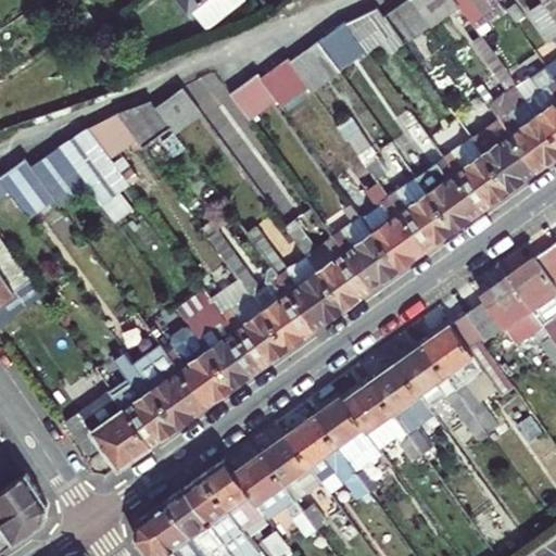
[(181,0),(189,9),(206,30),(243,0),(181,0)]
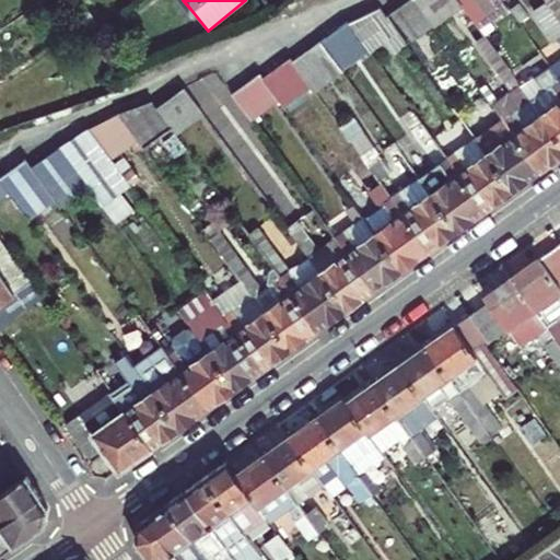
[(433,24),(416,0),(408,0),(392,13),(410,39),(433,24)]
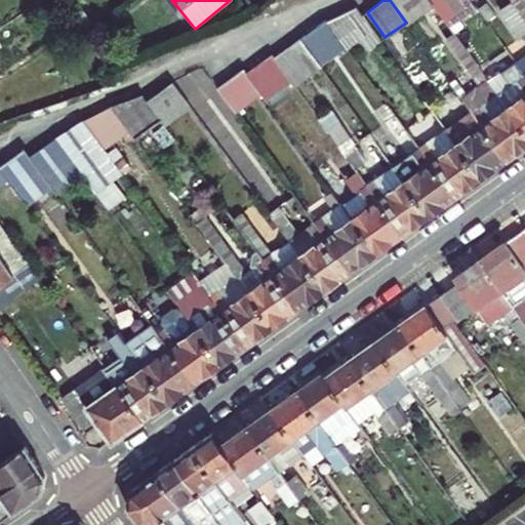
[(390,0),(406,23),(432,4),(429,0),(390,0)]
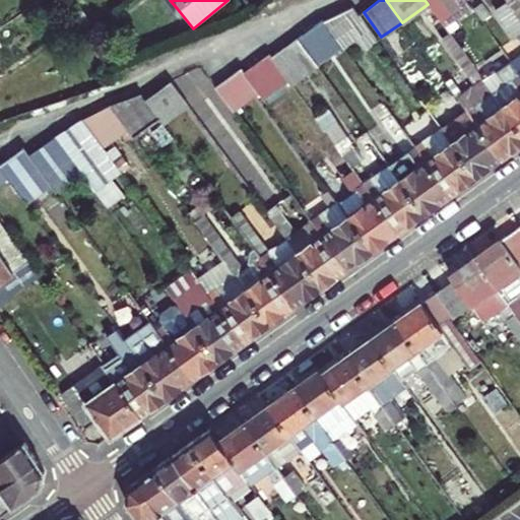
[(471,8),(465,0),(425,0),(428,4),(444,25),(444,26),(471,8)]
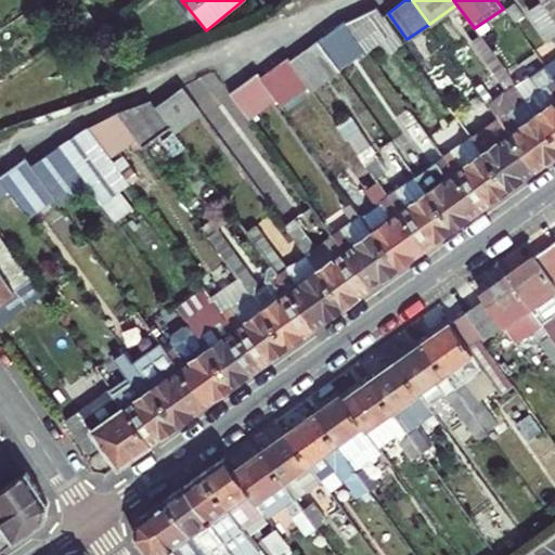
[(554,24),(554,0),(537,0),(540,3),(554,24)]
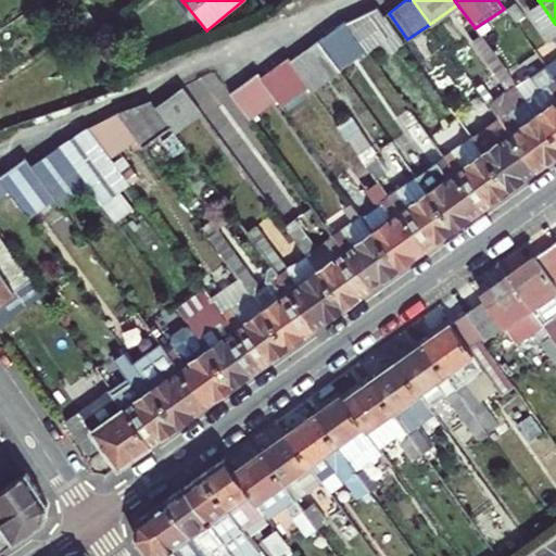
[(555,36),(555,24),(541,3),(530,9),(551,40),(555,36)]
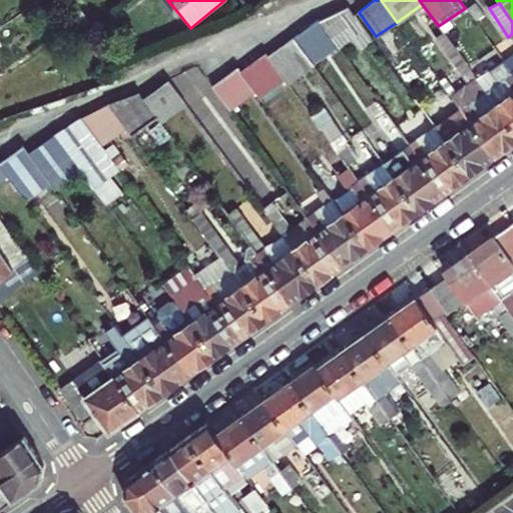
[(347,8),(319,20),(338,47),(352,37),(360,48),(371,40),(347,8)]
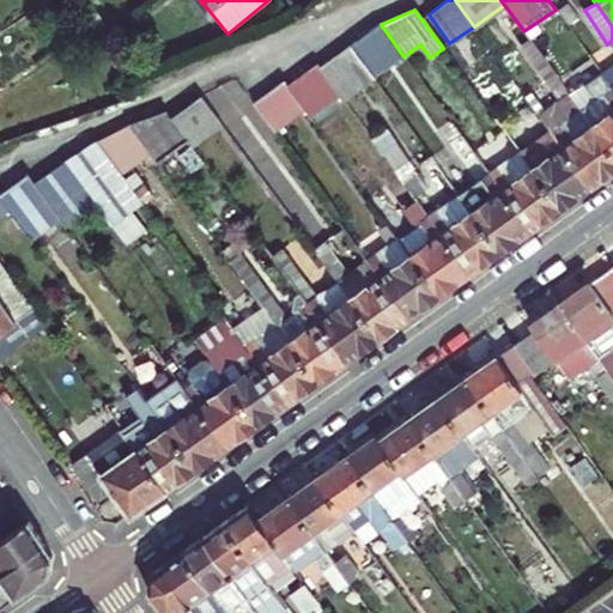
[(351,46),(374,78),(404,56),(381,24),(351,46)]
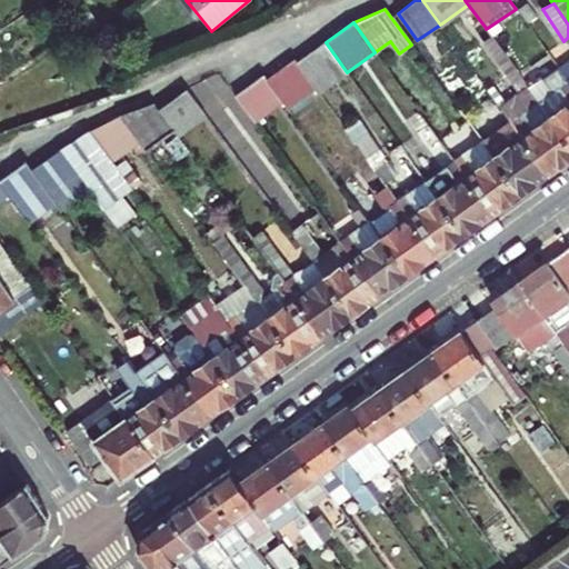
[(486,29),(486,28),(477,33),(505,73),(515,68),(486,29)]
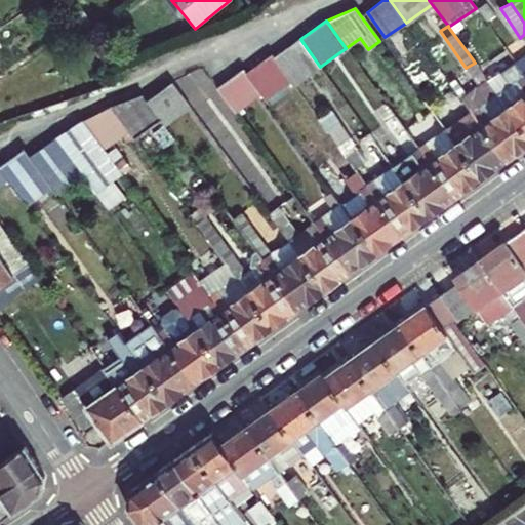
[(294,85),(320,67),(300,39),(274,58),(291,81),(294,85)]
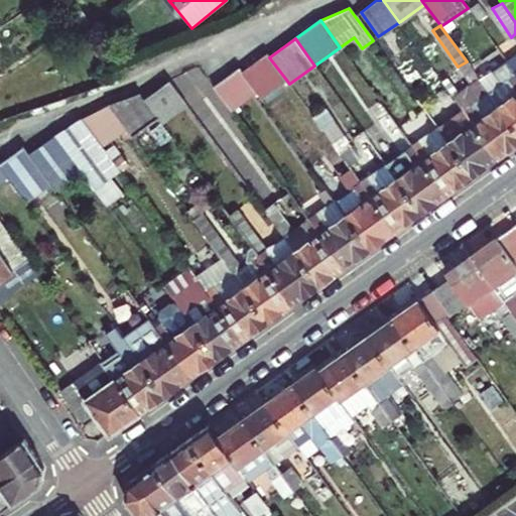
[(267,53),(242,73),(257,93),(261,99),(286,80),(269,57),(267,53)]
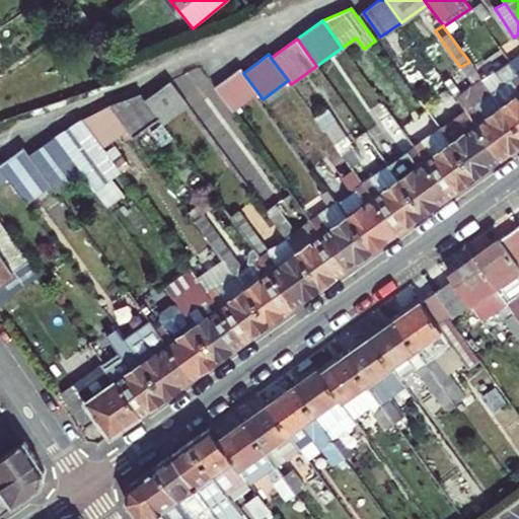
[(518,75),(518,55),(509,62),(510,63),(518,75)]
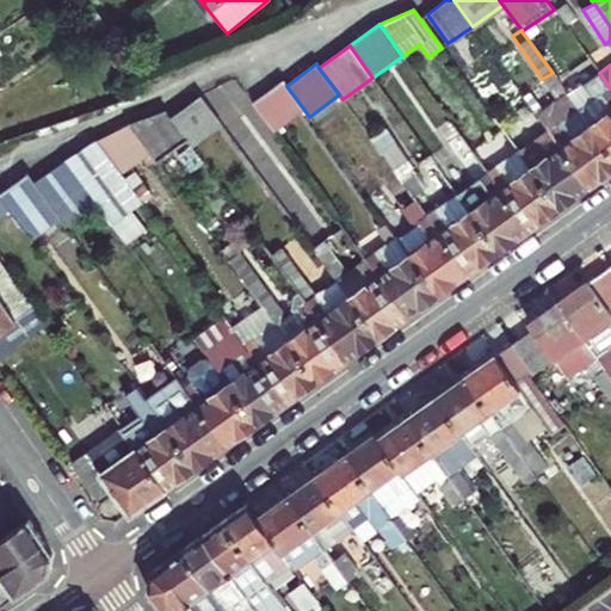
[(588,186),(610,170),(610,153),(569,97),(553,73),(542,79),(559,99),(543,111),(537,116),(548,131),(588,186)]
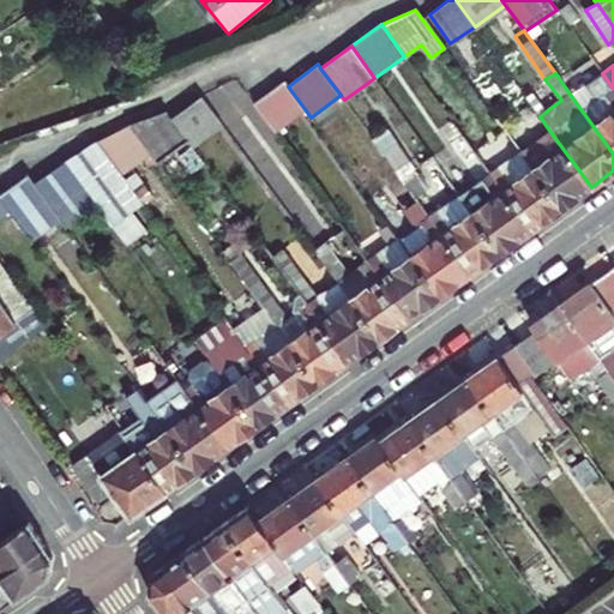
[(613,89),(603,74),(572,97),(613,154),(613,89)]
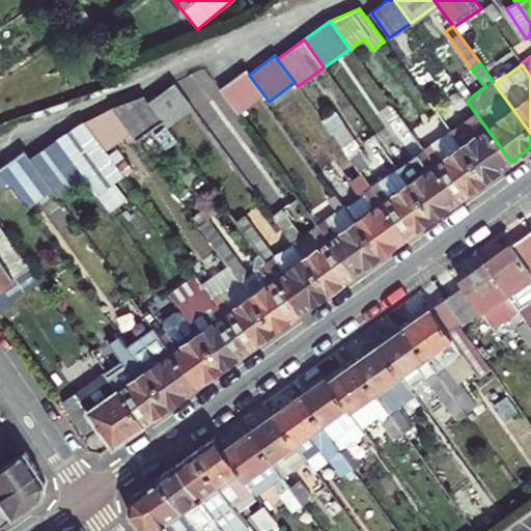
[(246,71),(219,89),(238,114),(264,95),(249,75),(246,71)]
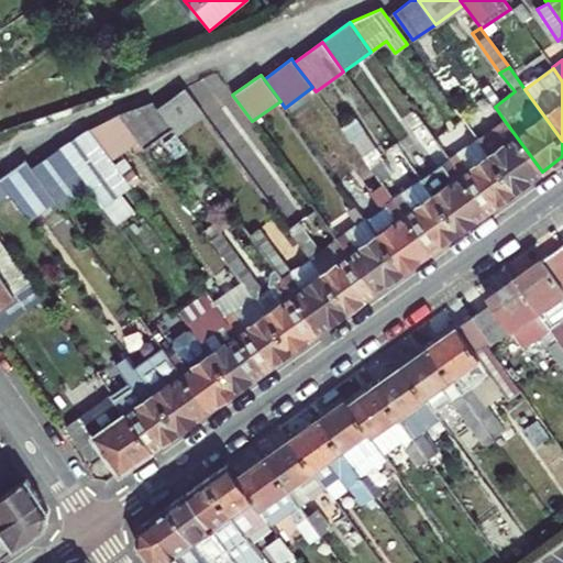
[(488,85),(482,89),(495,107),(500,102),(488,85)]
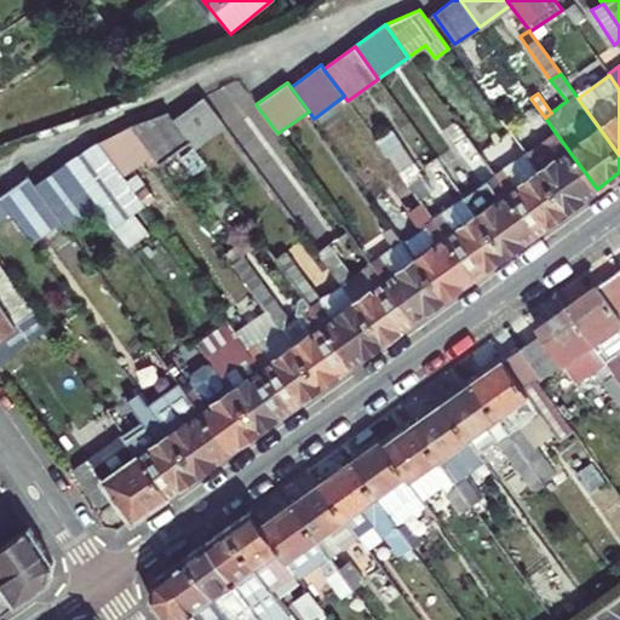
[(190,143),(193,148),(224,125),(205,99),(173,121),(190,143)]
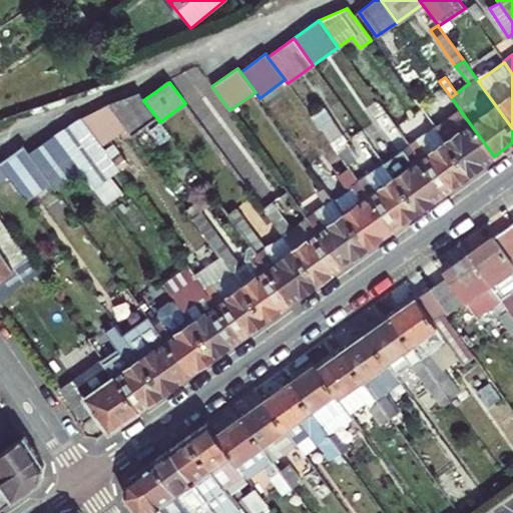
[(139,93),(108,104),(125,128),(131,136),(157,118),(143,100),(139,93)]
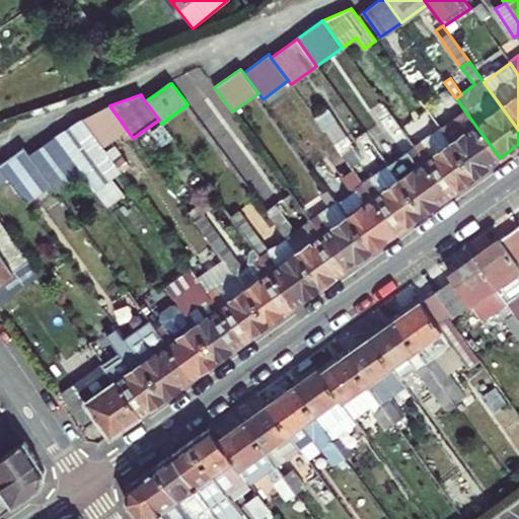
[(411,143),(380,101),(370,108),(379,122),(380,121),(389,134),(390,133),(401,149),(411,143)]
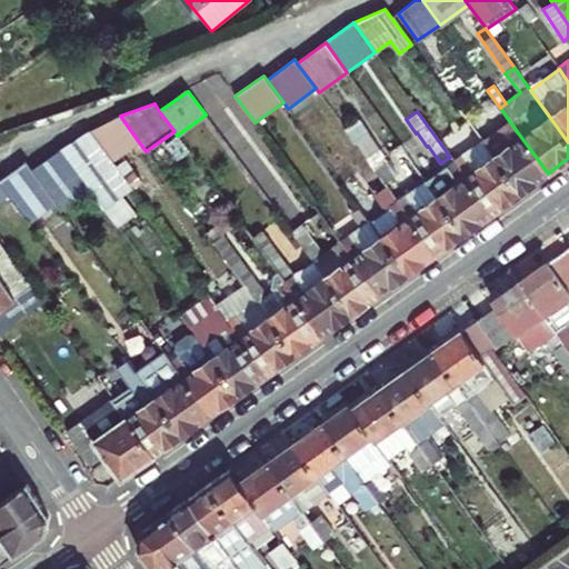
[(112,161),(139,142),(120,116),(91,131),(112,161)]
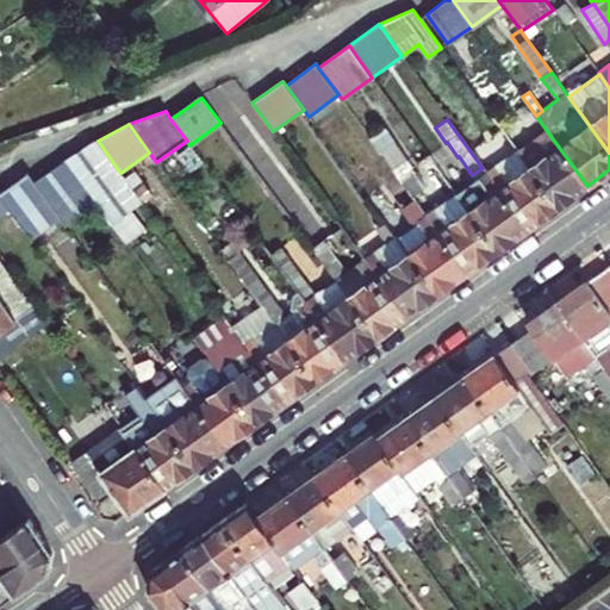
[(384,129),(371,138),(412,197),(425,188),(384,129)]
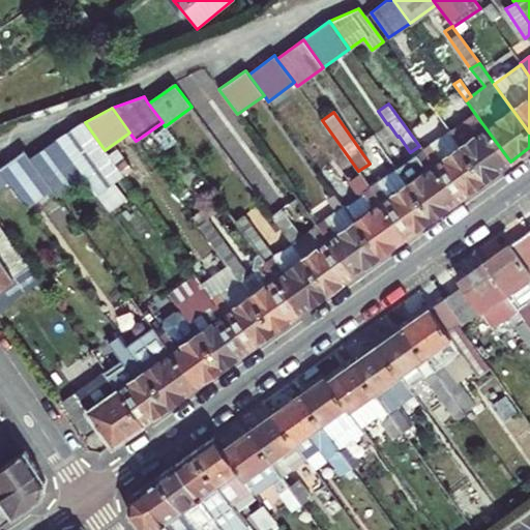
[(510,162),(475,114),(448,131),(483,180),(510,162)]
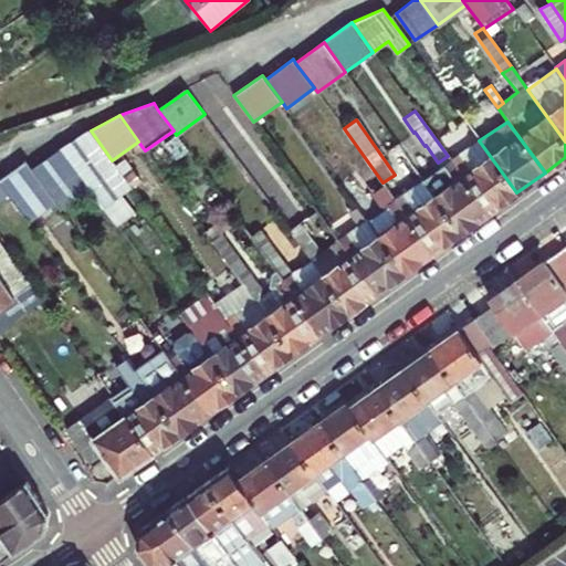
[(132,187),(112,160),(91,130),(91,129),(61,150),(80,177),(90,190),(103,208),(132,187)]
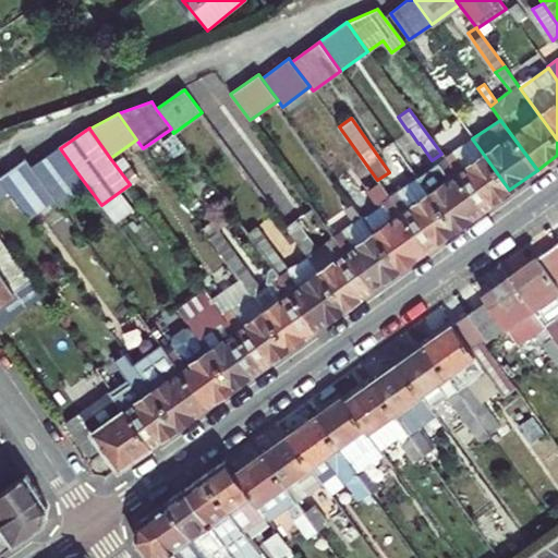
[(472,138),(445,158),(482,210),(509,190),(472,138)]
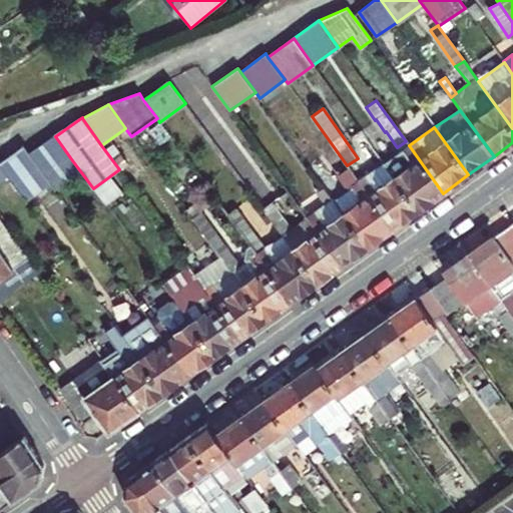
[(55,136),(28,154),(31,157),(51,185),(55,191),(81,172),(72,160),(55,136)]
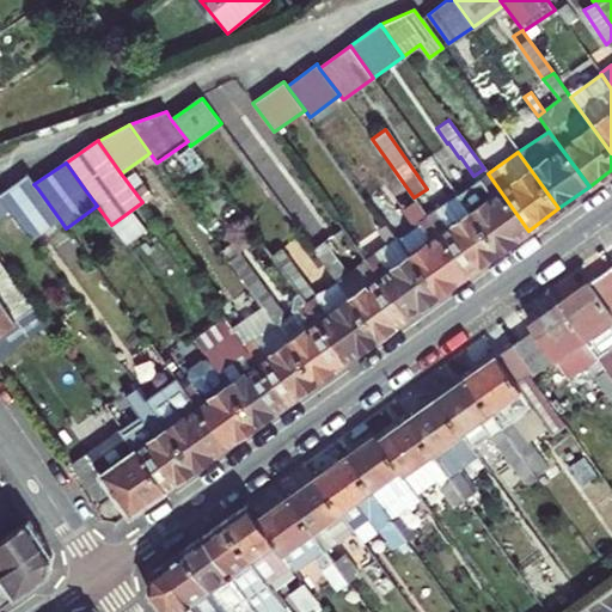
[(473,176),(477,182),(488,173),(484,169),(473,176)]
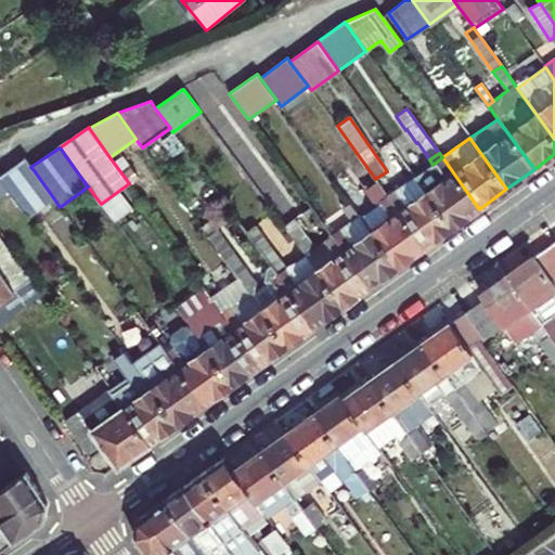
[(479,209),(442,157),(433,165),(415,178),(452,228),(479,209)]
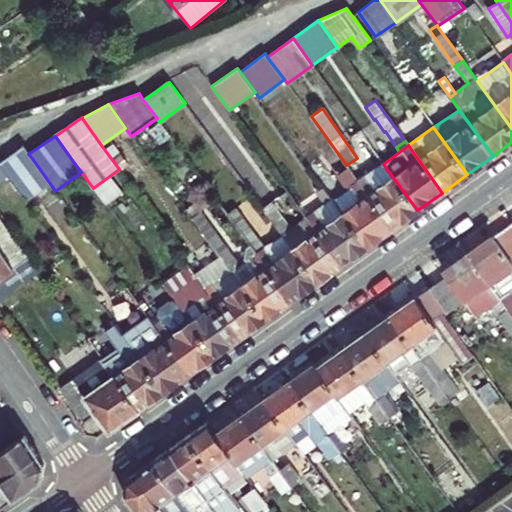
[(23,147),(0,162),(0,167),(7,177),(26,202),(51,185),(31,157),(28,154),(23,147)]
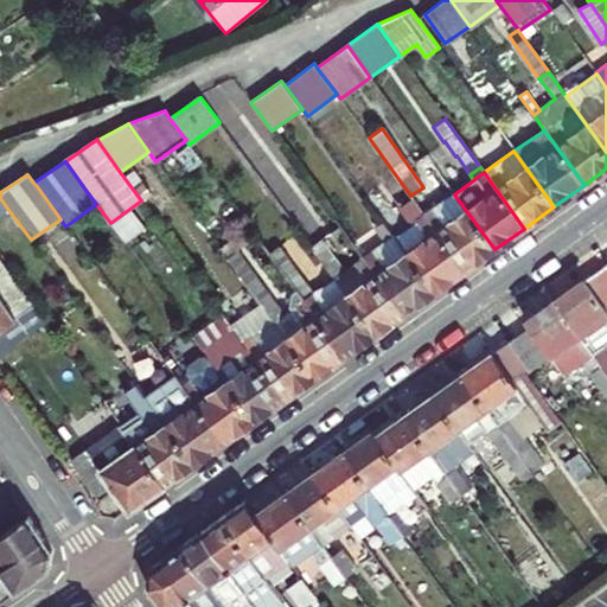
[(465,270),(494,249),(454,195),(425,215),(465,270)]
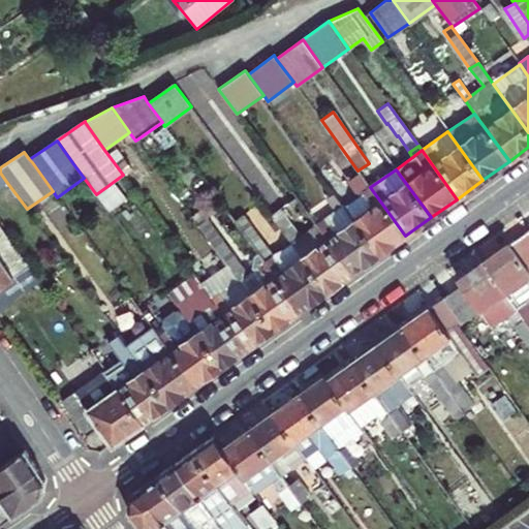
[(405,236),(370,187),(359,173),(346,182),(358,196),(344,206),(379,254),(405,236)]
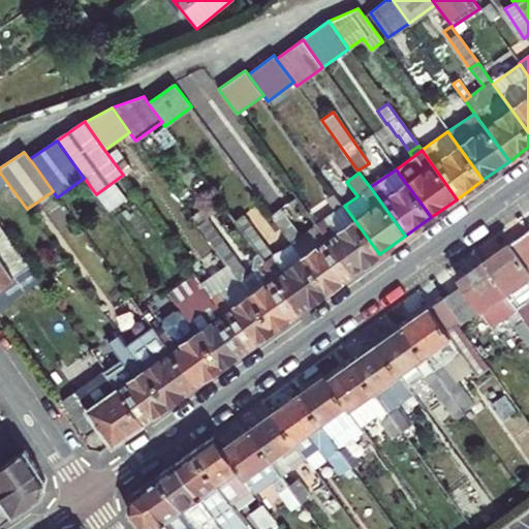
[(352,273),(379,254),(344,206),(335,193),(325,199),(335,212),(317,225),(318,225),(352,273)]
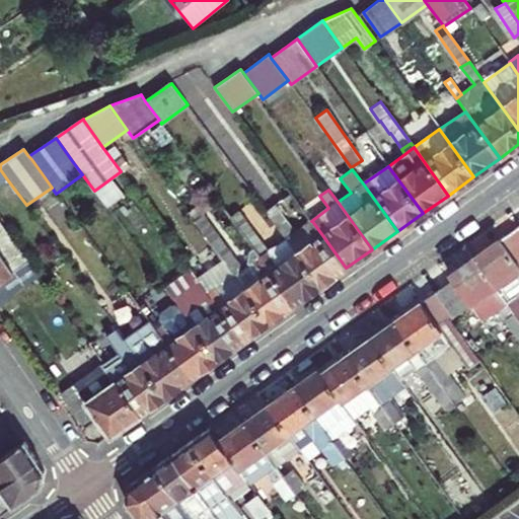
[(346,268),(312,221),(295,233),(275,205),(266,211),(286,239),(320,287),(346,268)]
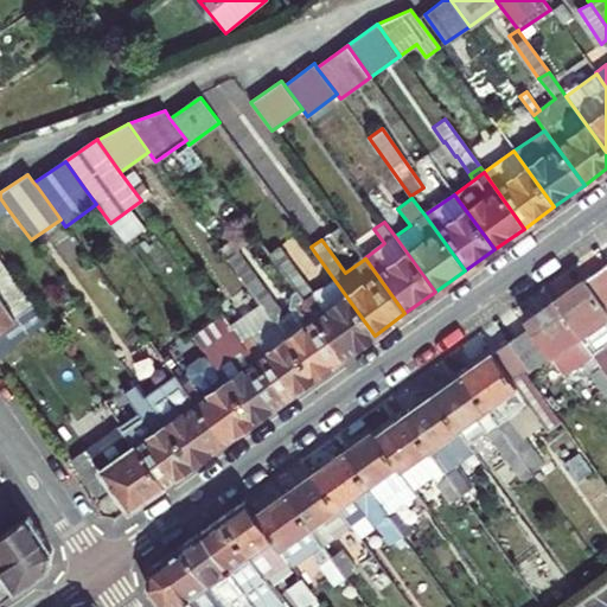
[(248,287),(257,280),(229,242),(219,249),(248,287)]
